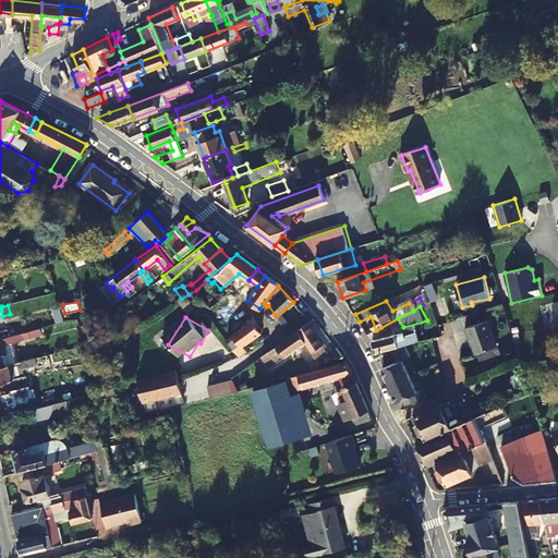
[(242,344),(261,330),(251,317),(226,337),(240,355),(246,350),(242,344)]
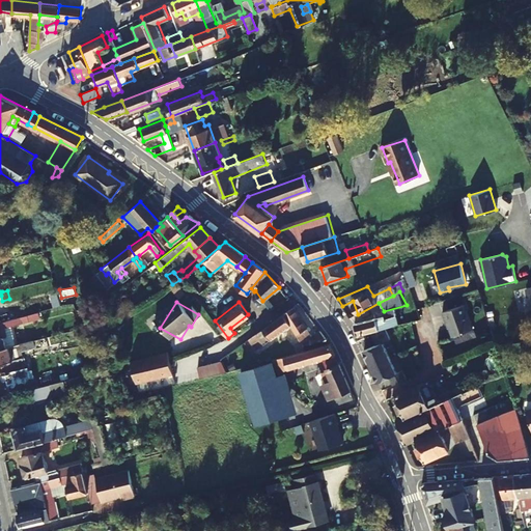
[(464,304),(442,312),(445,322),(446,322),(451,336),(472,329),(464,304)]
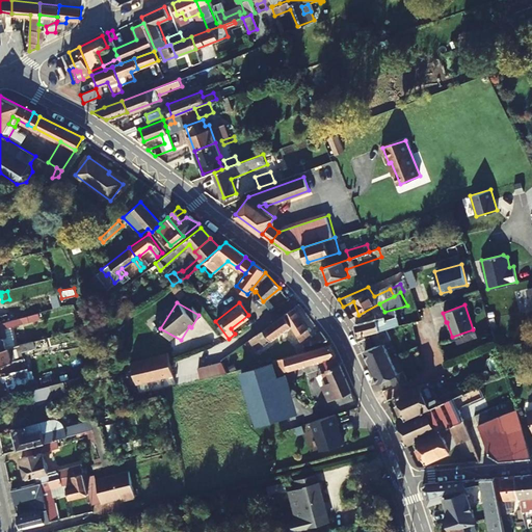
[(311,336),(294,307),(284,314),(291,324),(303,346),(327,340),(318,330),(311,336)]
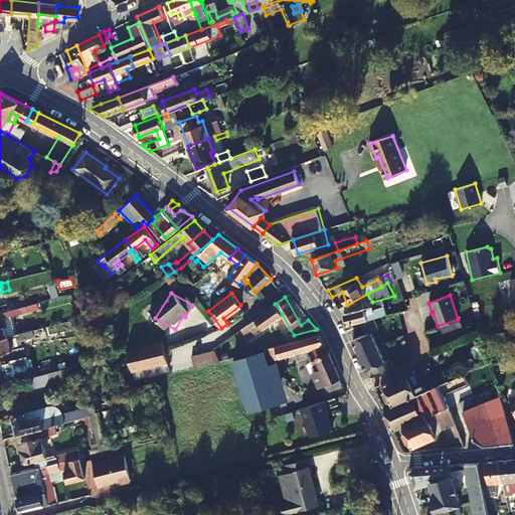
[(375,310),(372,302),(364,304),(365,308),(366,312),(375,310)]
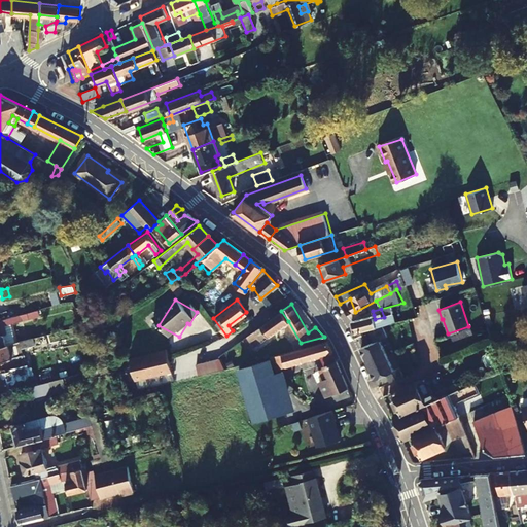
[(254,346),(261,341),(288,321),(281,311),(247,336),(254,346)]
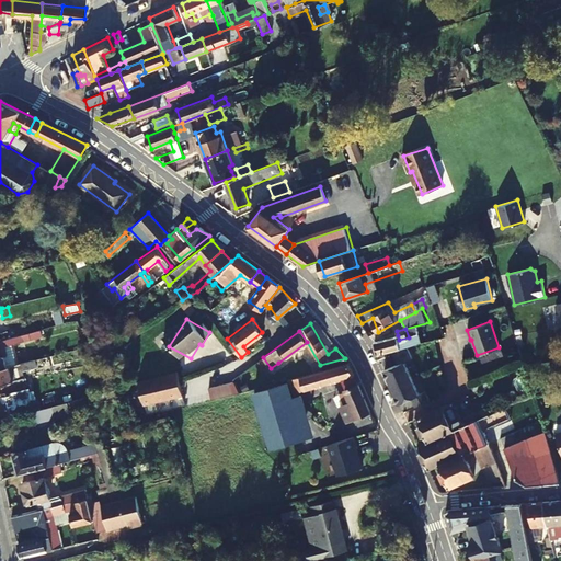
[(13,336),(15,344),(25,341),(23,334),(13,336)]
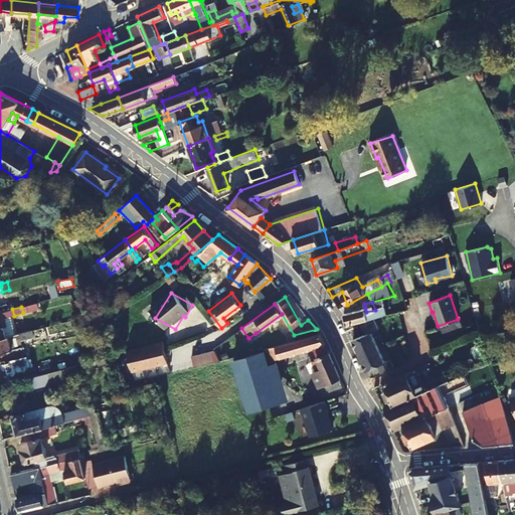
[(366,312),(365,308),(343,313),(346,325),(353,323),(360,321),(373,318),(382,316),(380,308),(375,310),(366,312)]
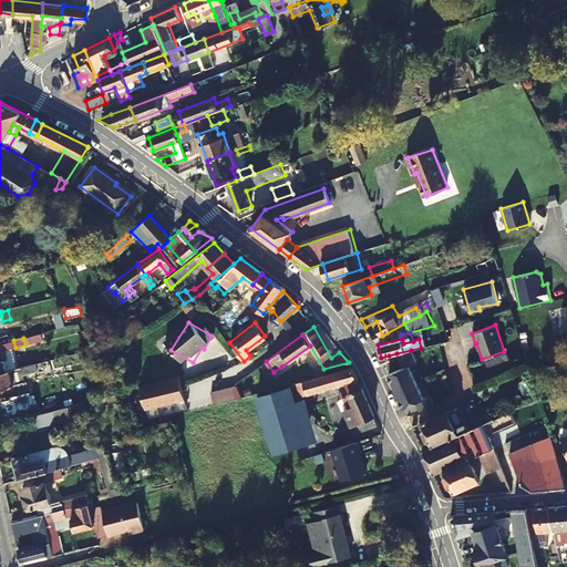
[(0,351),(16,348),(13,340),(12,341),(6,342),(0,343),(0,372),(8,371),(4,359),(0,359),(0,351)]
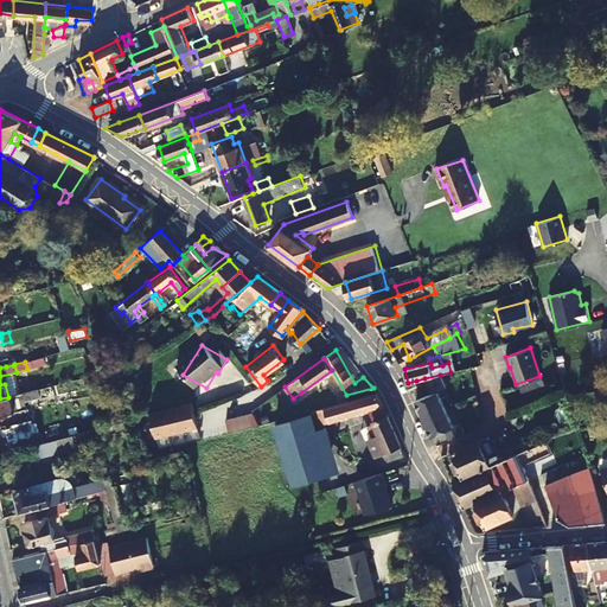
[(416,401),(426,417),(446,409),(438,391),(446,388),(440,375),(425,378),(430,394),(416,401)]
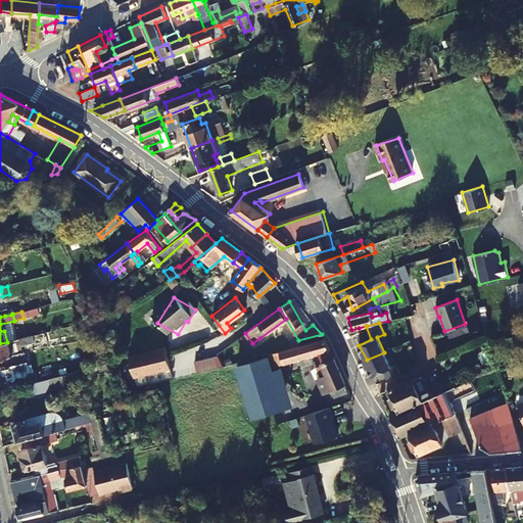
[(68,327),(47,331),(49,339),(70,335),(68,327)]
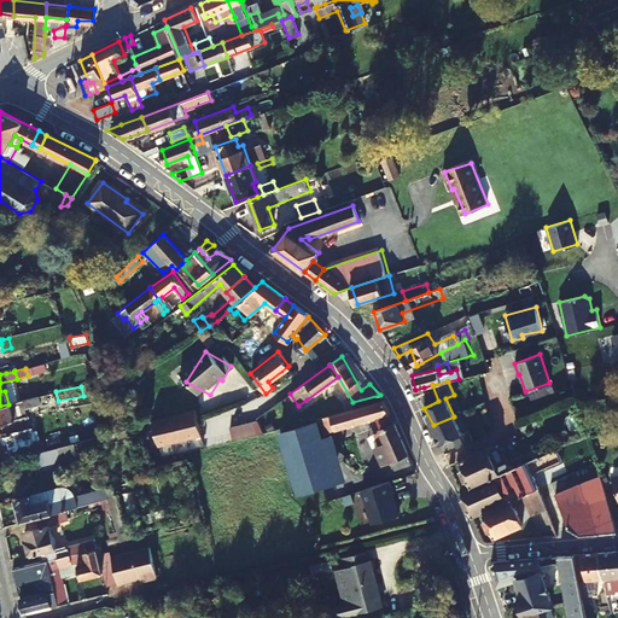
[(427,389),(424,388),(415,390),(419,397),(427,395),(427,389)]
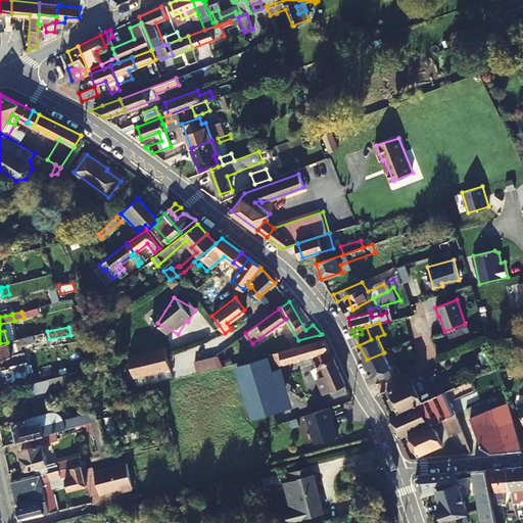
[(272,367),(318,353),(330,350),(325,338),(268,353),(272,367)]
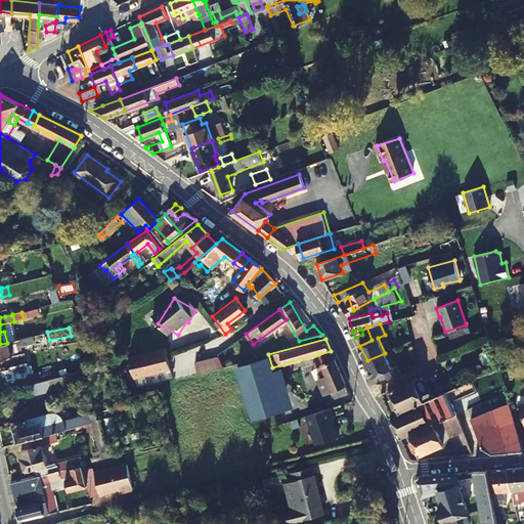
[(0,344),(0,359),(12,356),(11,351),(22,348),(19,340),(7,343),(0,344)]
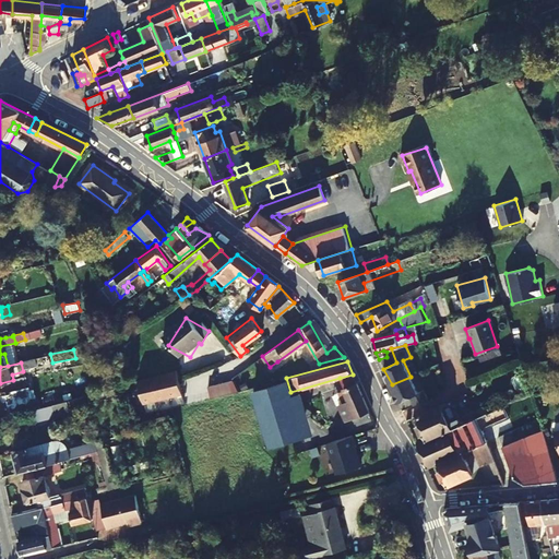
[(182,394),(177,371),(164,375),(138,380),(143,403),(182,394)]
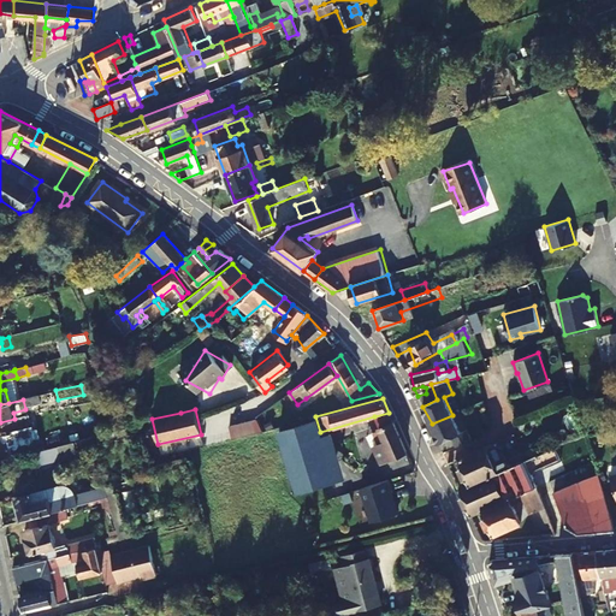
[(374,416),(379,427),(394,421),(389,413),(374,416)]
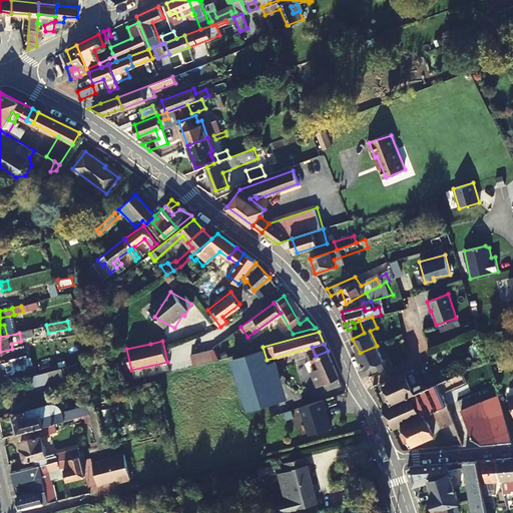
[(442,345),(428,351),(431,358),(445,352),(442,345)]
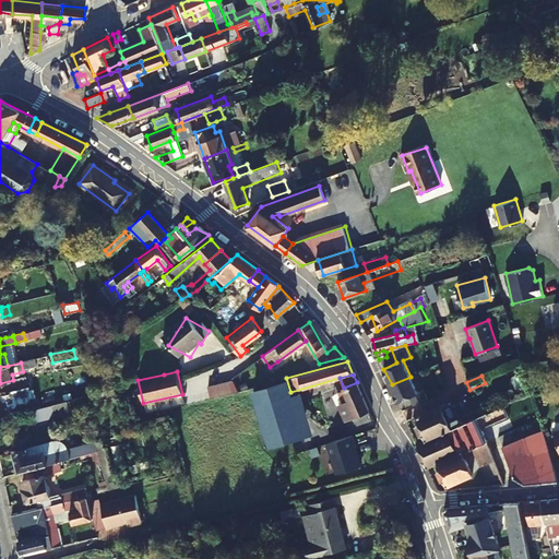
[(415,405),(428,399),(424,390),(418,392),(411,377),(392,384),(397,402),(411,396),(415,405)]
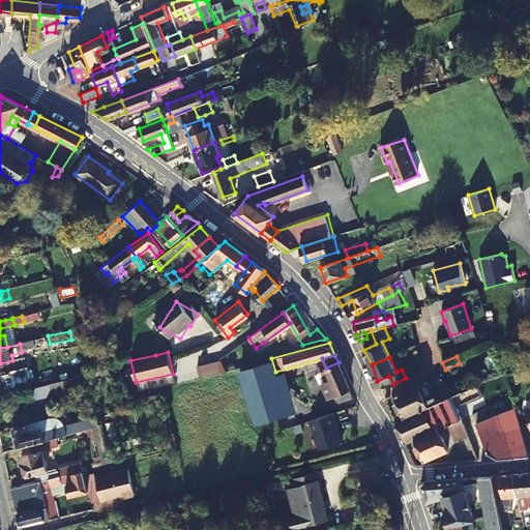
[(219,359),(197,365),(200,377),(226,371),(219,359)]
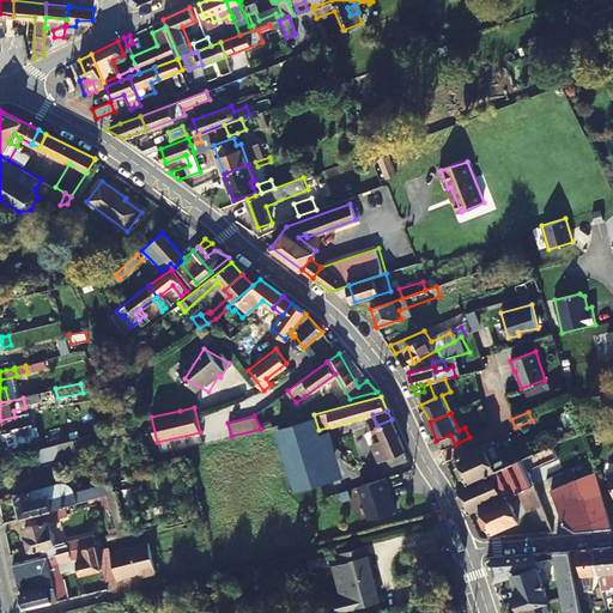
[(332,479),(317,435),(313,418),(278,429),(297,490),(332,479)]
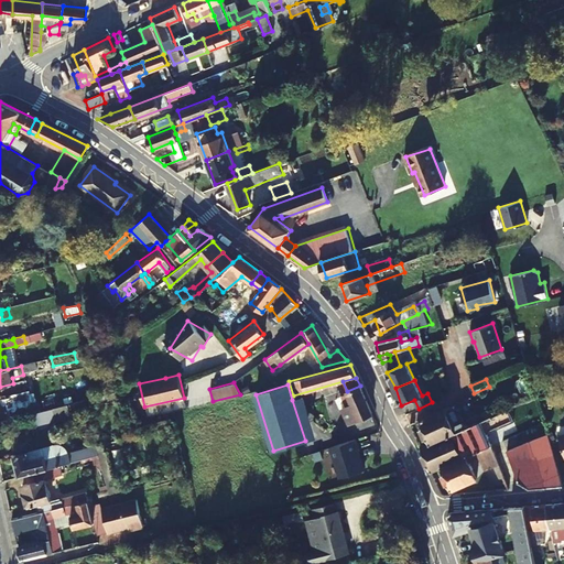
[(360,386),(347,391),(353,404),(343,409),(348,423),(371,413),(360,386)]
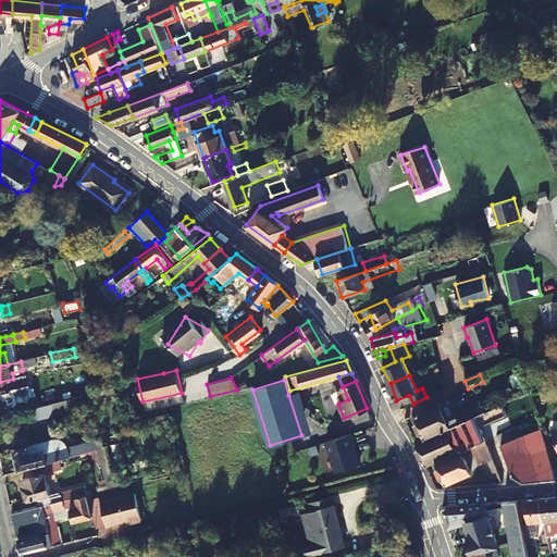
[(15,410),(35,407),(33,399),(26,401),(22,386),(10,390),(15,410)]
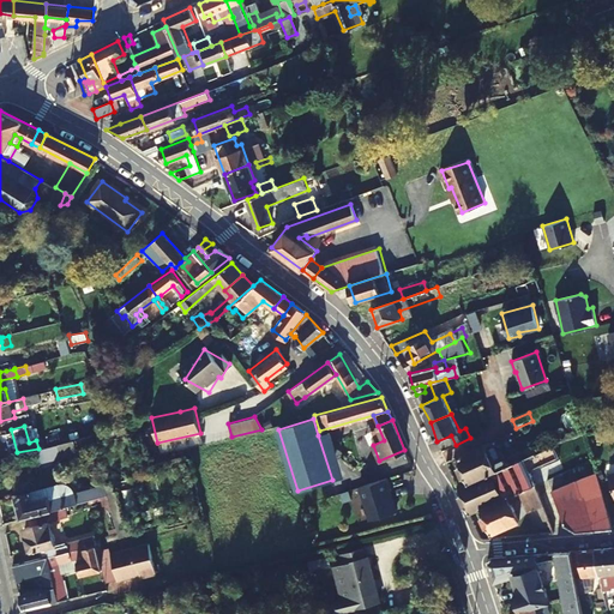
[(371,444),(383,439),(378,428),(366,434),(371,444)]
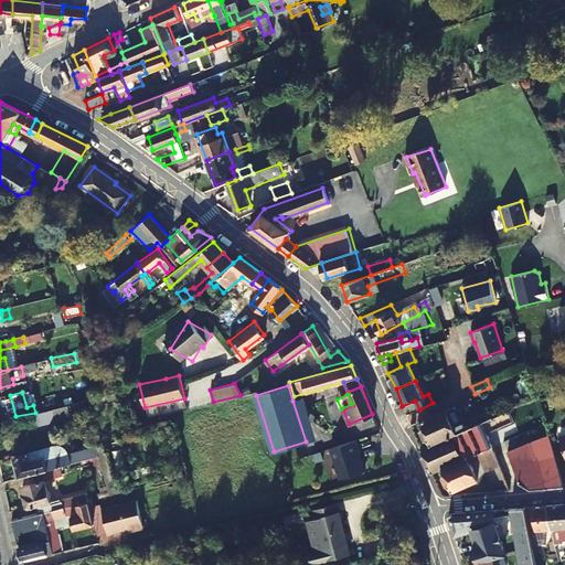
[(292,401),(306,441),(318,438),(304,396),(292,401)]
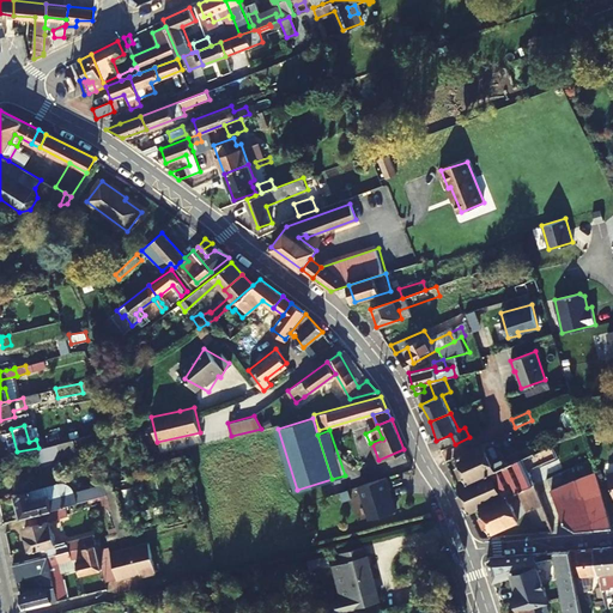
[(497,438),(456,456),(467,480),(490,471),(523,456),(534,451),(532,447),(504,455),(497,438)]
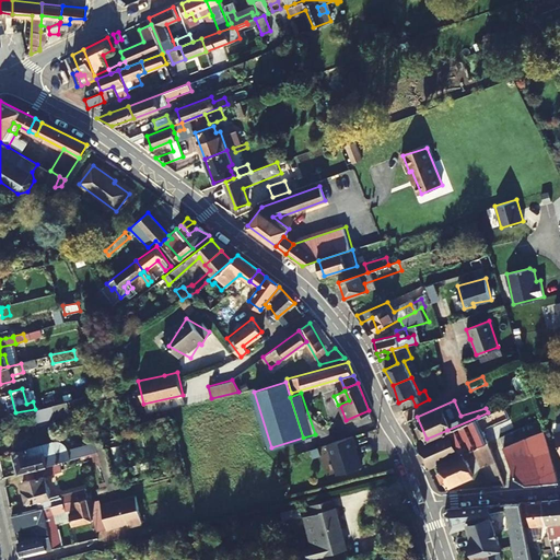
[(504,406),(488,412),(492,423),(493,426),(510,418),(504,406)]
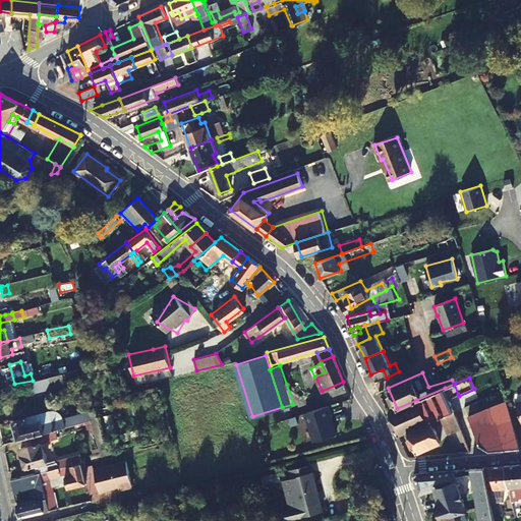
[(454,384),(445,388),(449,398),(458,394),(454,384)]
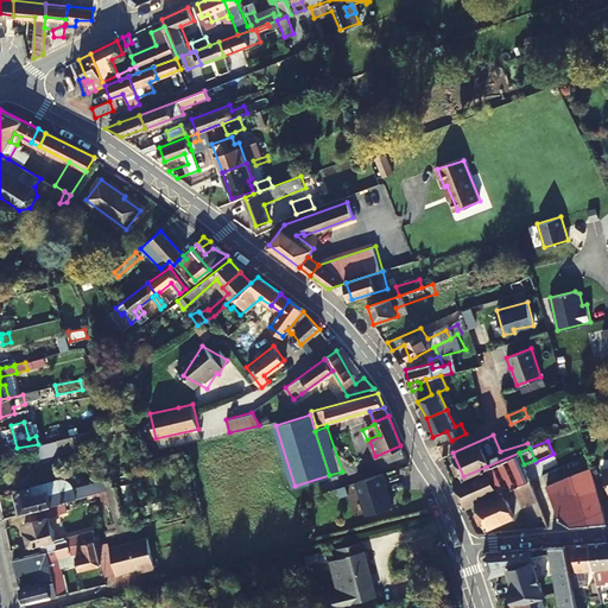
[(486,467),(498,493),(530,480),(524,464),(519,453),(486,467)]
